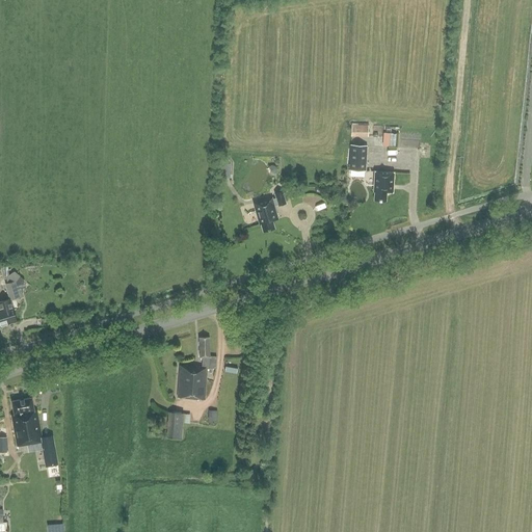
[(369,137),(369,126),(352,126),(352,137),(369,137)]
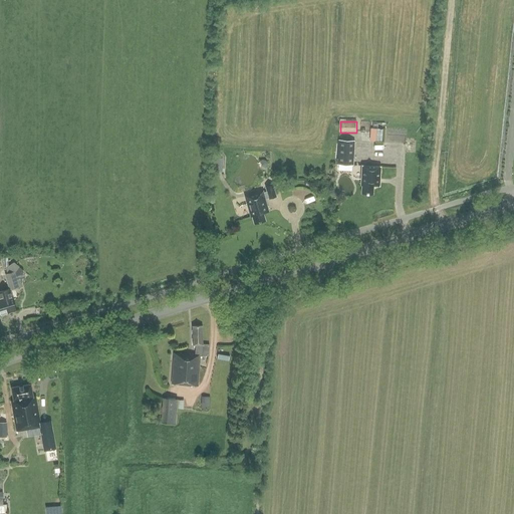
[(338,141),(337,165),(353,166),(354,142),(338,141)]
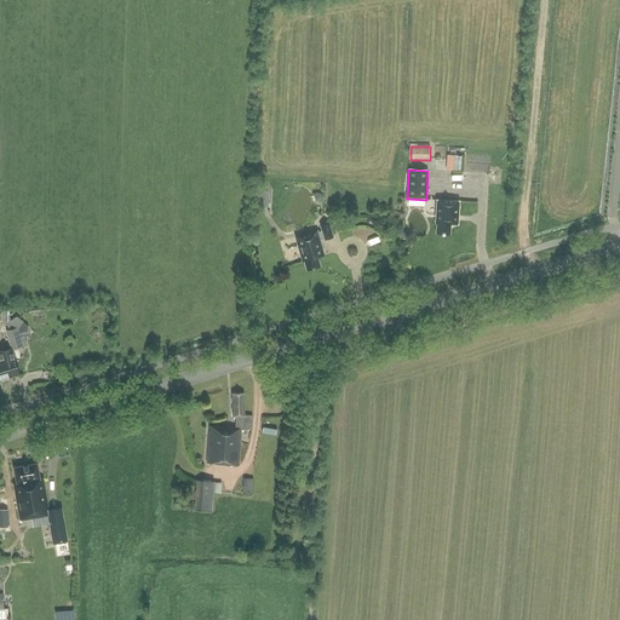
[(268,208),(268,191),(259,191),(258,208),(268,208)]
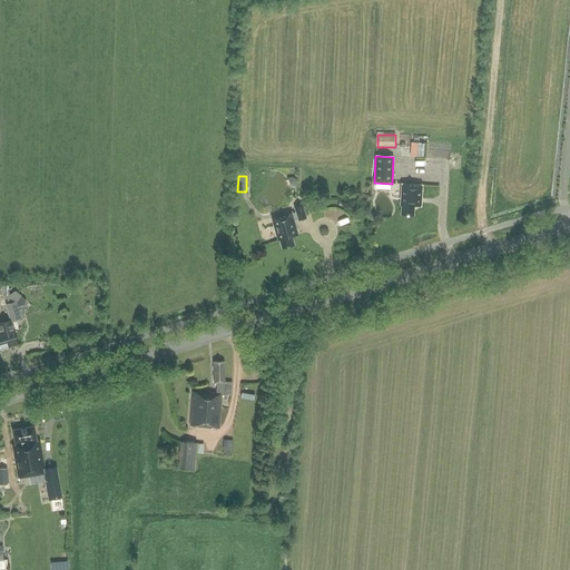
[(422,207),(423,185),(402,184),(400,206),(401,206),(401,215),(414,216),(415,207),(422,207)]
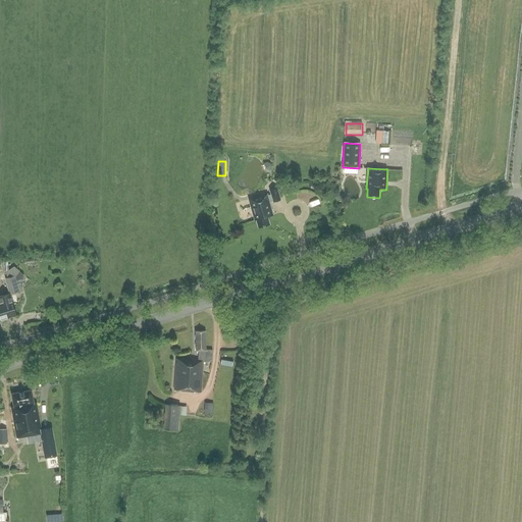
[(281,201),(277,188),(269,190),(271,195),(269,196),(268,194),(249,199),(255,221),(256,221),(258,228),(270,224),(268,217),(274,215),(270,203),(273,202),(273,203),(281,201)]
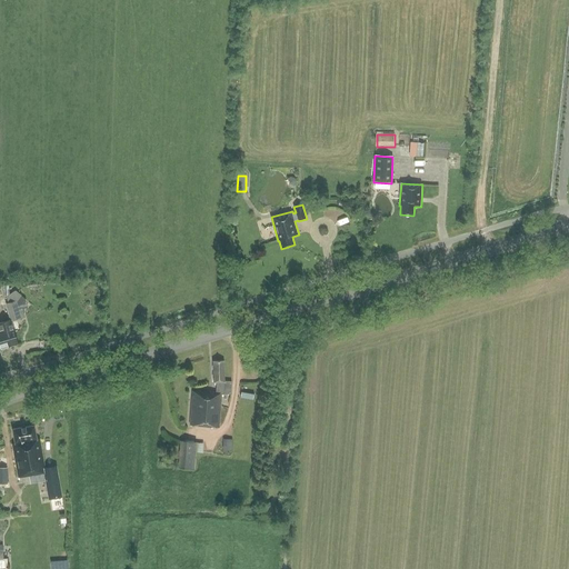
[(11,320),(11,321),(21,318),(16,301),(21,296),(16,290),(7,297),(9,303),(6,303),(11,320)]
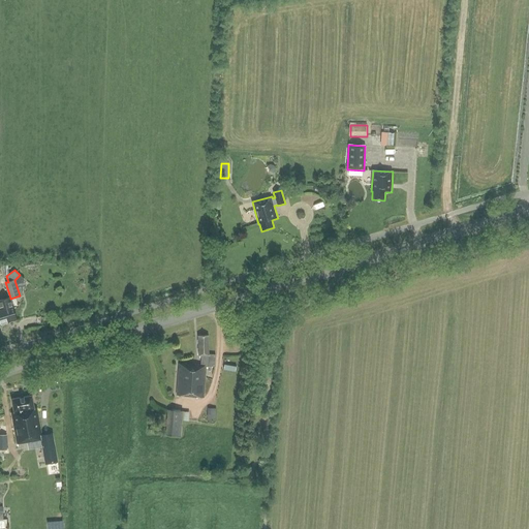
[(0,324),(17,320),(10,299),(10,298),(0,300),(0,324)]
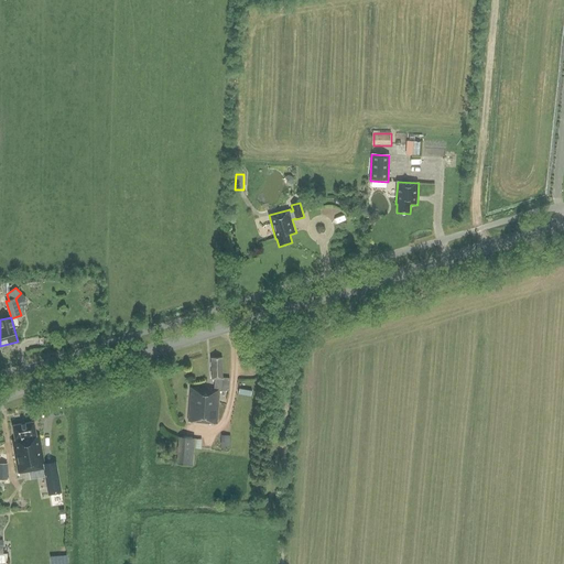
[(228,391),(229,378),(223,378),(223,358),(212,358),(212,380),(215,380),(214,390),(191,388),(188,422),(217,424),(219,391),(228,391)]
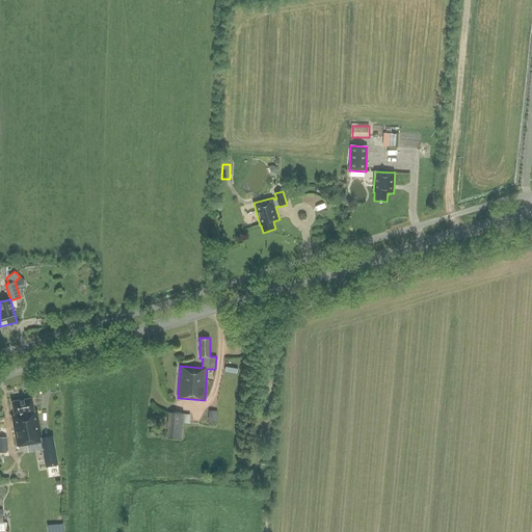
[(34,410),(32,398),(11,401),(15,415),(11,415),(17,447),(41,442),(46,466),(57,463),(53,440),(43,442),(37,410),(34,410)]
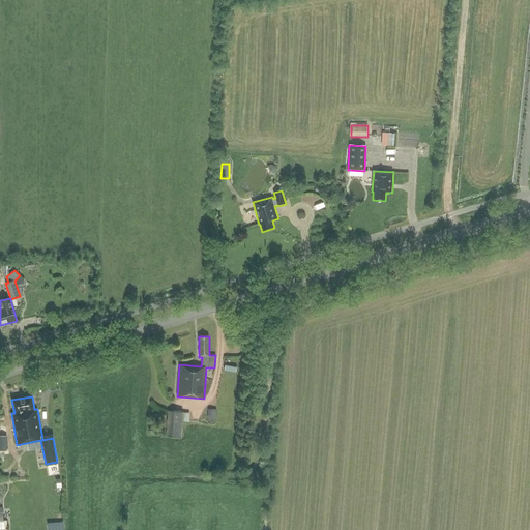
[(216,419),(216,409),(208,409),(208,419),(216,419)]
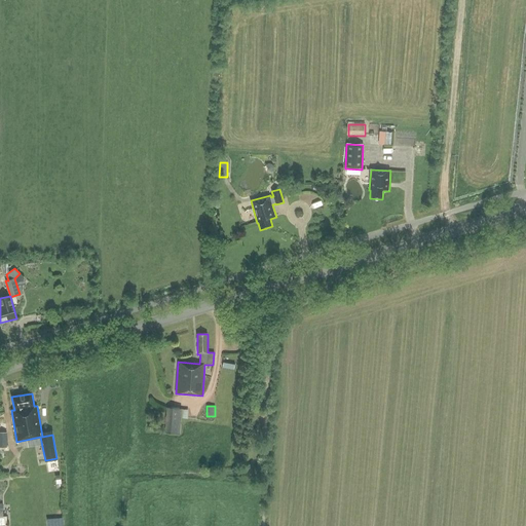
[(180,434),(182,409),(167,408),(165,433),(180,434)]
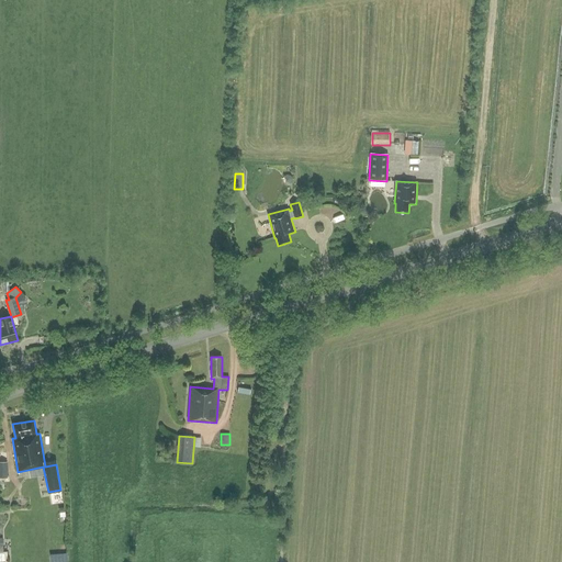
[(53,552),(53,561),(69,561),(71,561),(70,552),(53,552)]
